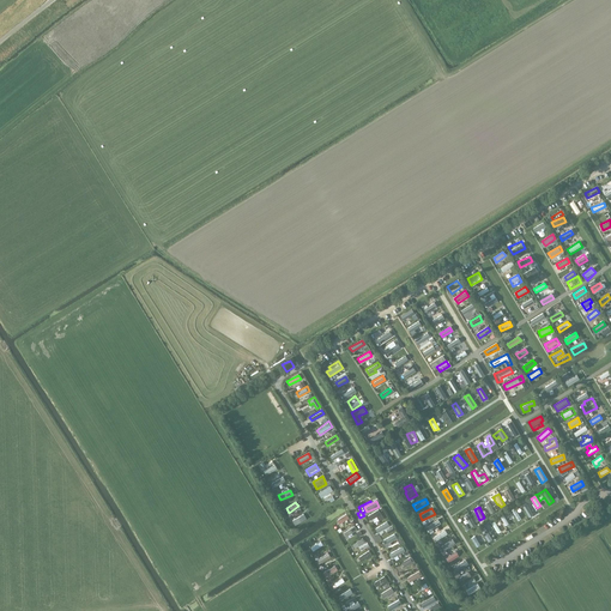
[(503,515),(500,518),(504,526),(513,521),(510,518),(514,515),(518,520),(520,518),(514,508),(503,514),(503,515)]
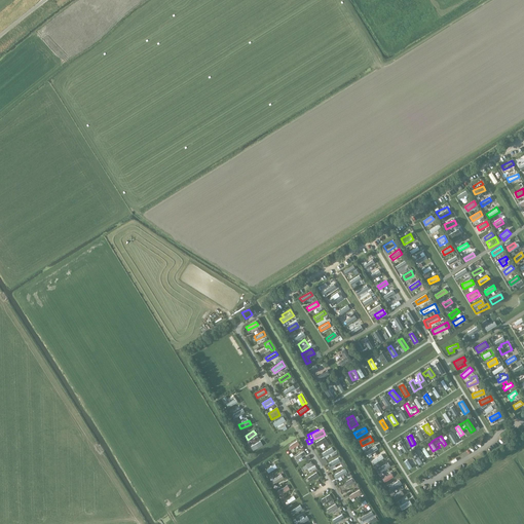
[(317,447),(328,443),(325,438),(314,442),(317,447)]
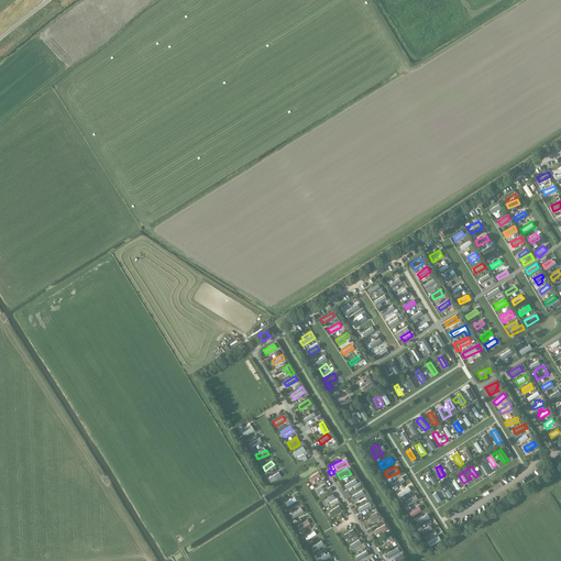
[(318,471),(308,479),(311,483),(321,475),(318,471)]
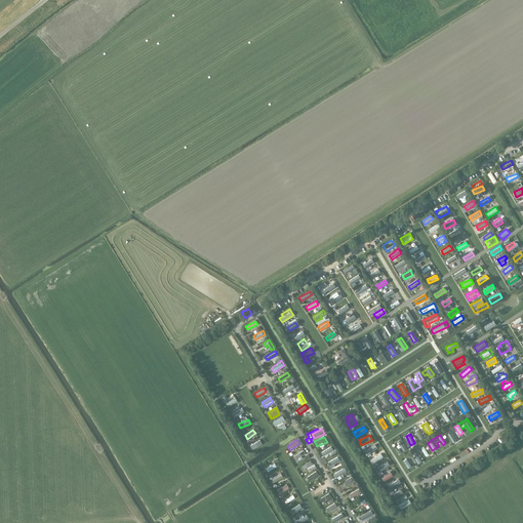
[(396,443),(393,445),(398,454),(402,452),(396,443)]
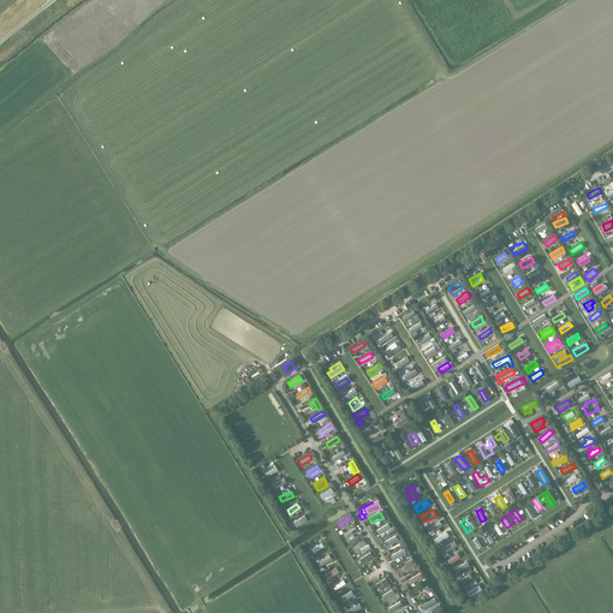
[(438,521),(427,528),(430,533),(441,524),(438,521)]
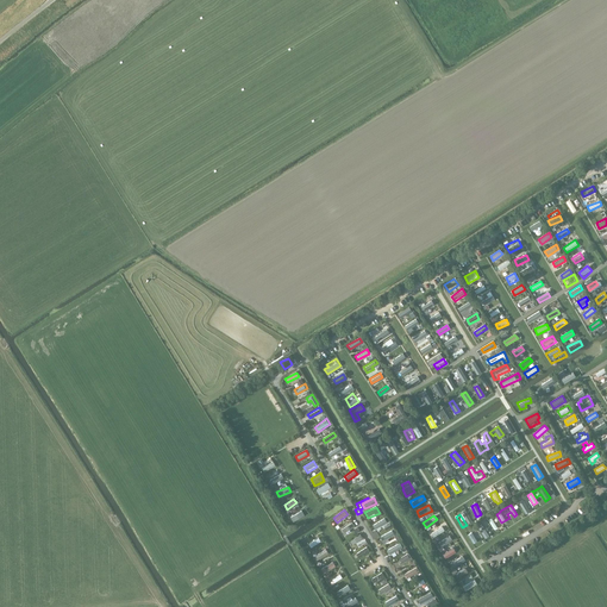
[(382,518),(374,523),(377,530),(387,525),(382,518)]
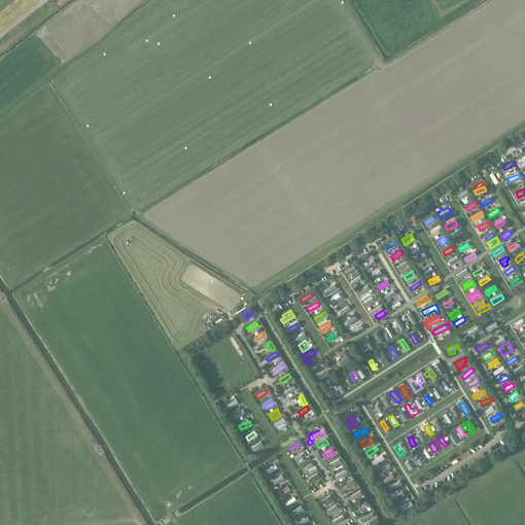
[(294,458),(295,462),(306,457),(304,453),(294,458)]
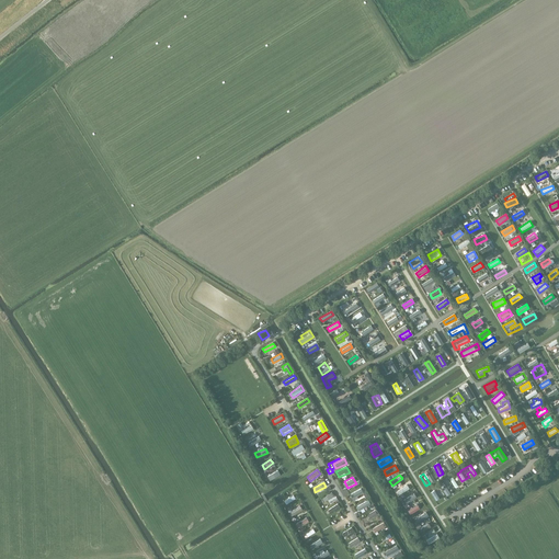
[(444,494),(447,492),(442,482),(438,483),(444,494)]
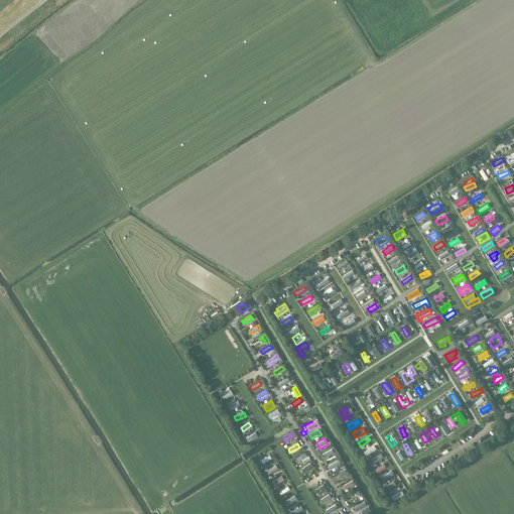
[(363,452),(366,456),(373,451),(371,447),(363,452)]
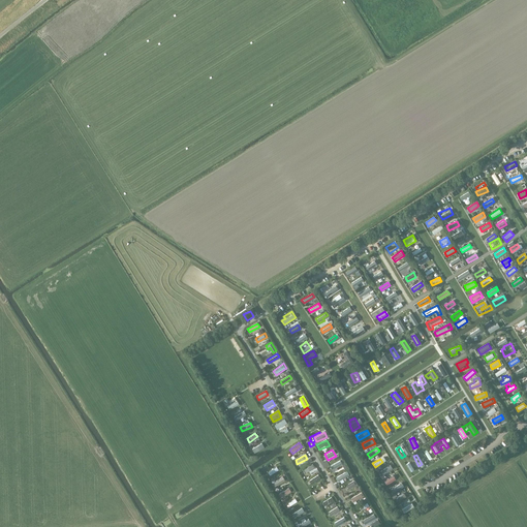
[(330,473),(343,467),(341,464),(343,463),(341,460),(327,467),(330,473)]
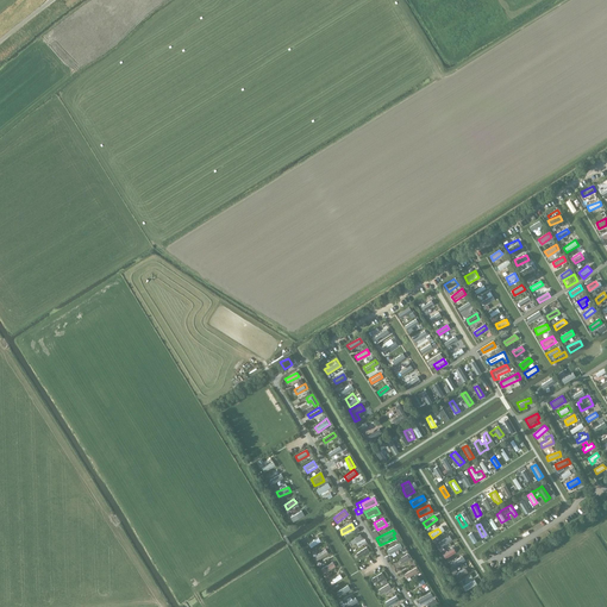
[(473,543),(476,540),(471,531),(467,534),(473,543)]
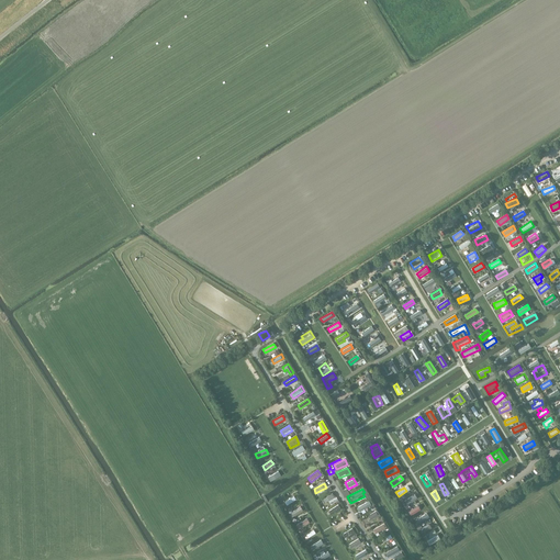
[(323,499),(325,503),(334,499),(332,494),(323,499)]
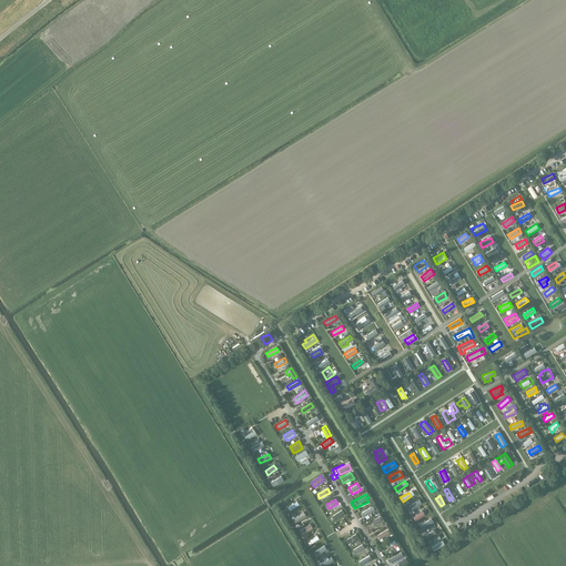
[(412,508),(417,504),(415,501),(406,506),(411,514),(414,512),(412,508)]
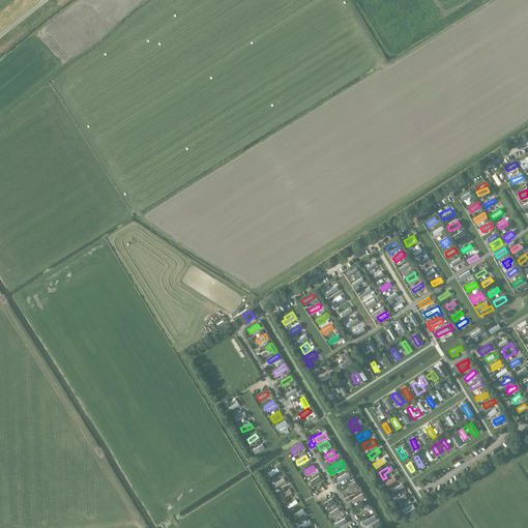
[(277,469),(268,474),(270,477),(280,472),(277,469)]
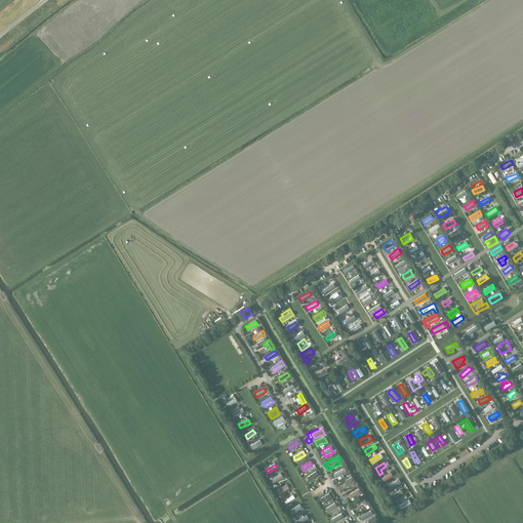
[(337,476),(346,470),(342,466),(334,472),(337,476)]
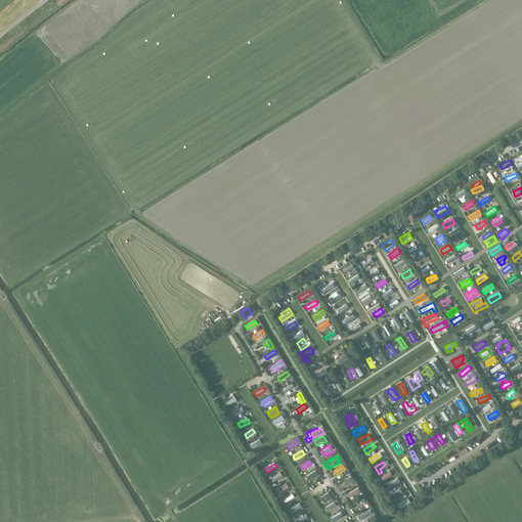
[(308,478),(316,475),(314,470),(306,474),(308,478)]
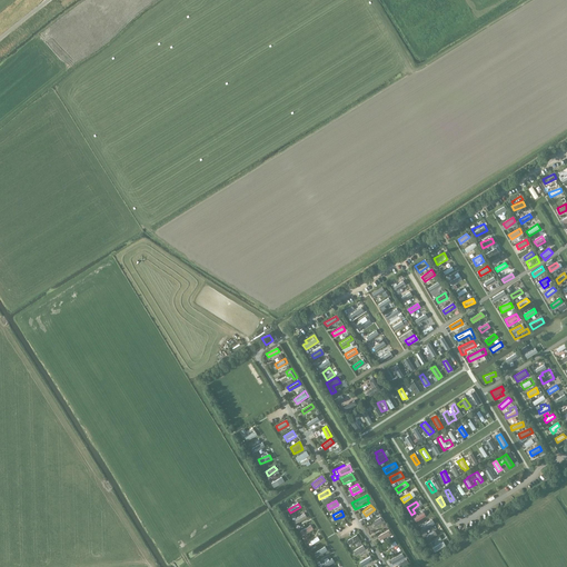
[(416,521),(426,516),(423,511),(413,517),(416,521)]
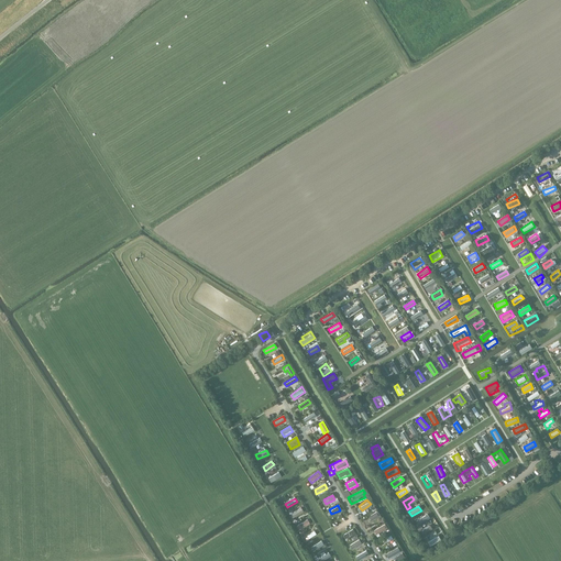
[(290,515),(294,518),(303,513),(300,508),(290,515)]
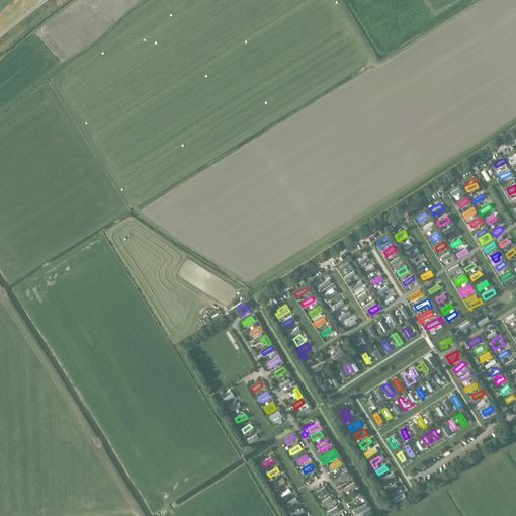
[(340,480),(349,473),(346,469),(338,476),(340,480)]
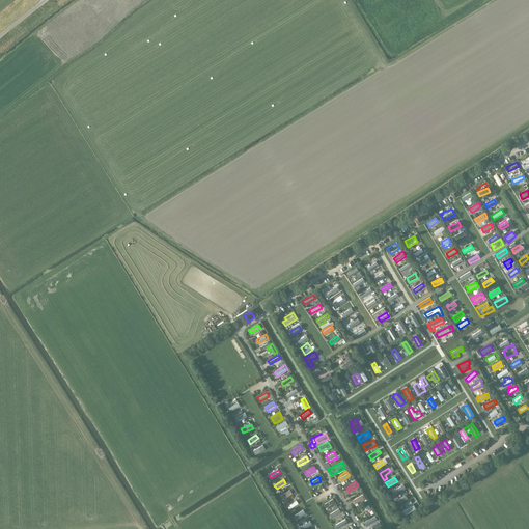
[(400,486),(391,492),(393,496),(402,490),(400,486)]
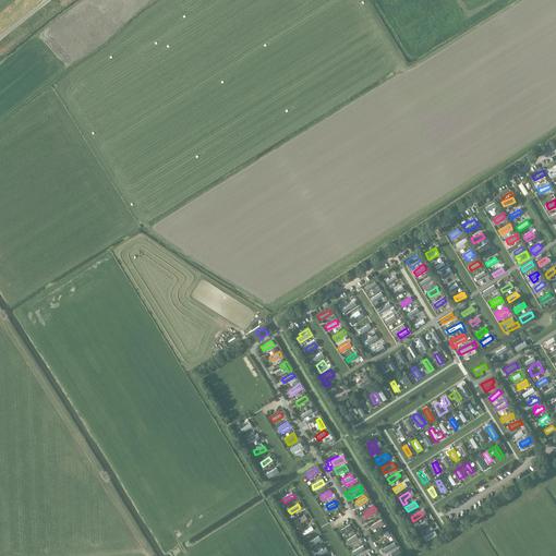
[(297,526),(307,520),(305,516),(294,521),(297,526)]
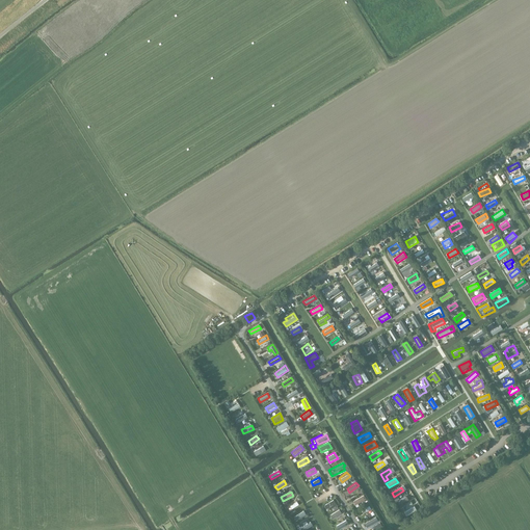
[(353,506),(366,499),(364,495),(351,502),(353,506)]
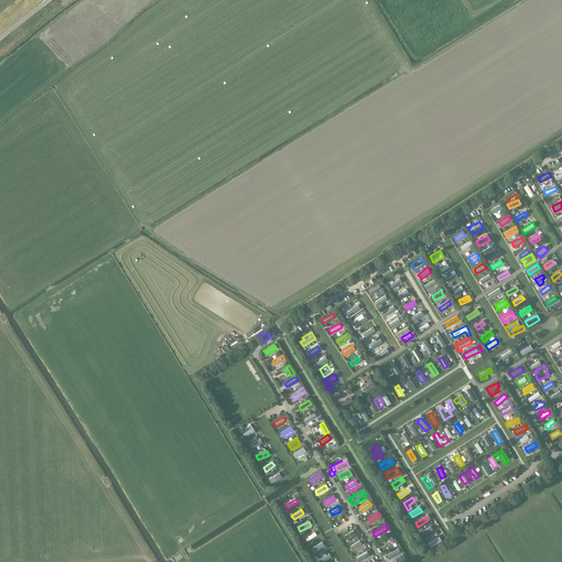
[(430,527),(423,533),(425,536),(433,530),(430,527)]
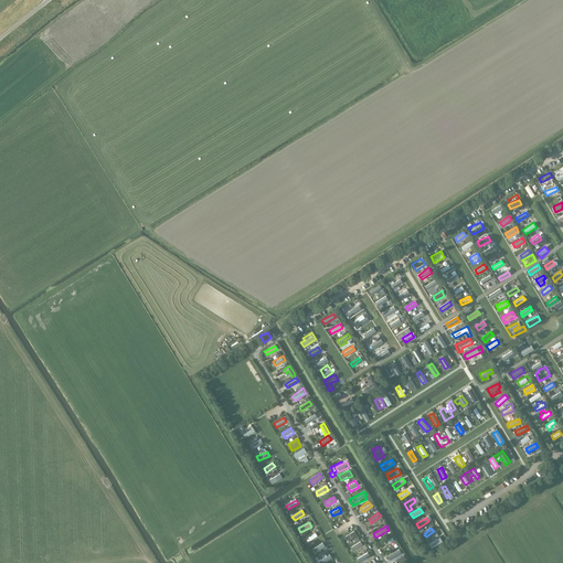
[(386,534),(388,538),(382,540),(385,545),(394,542),(391,532),(386,534)]
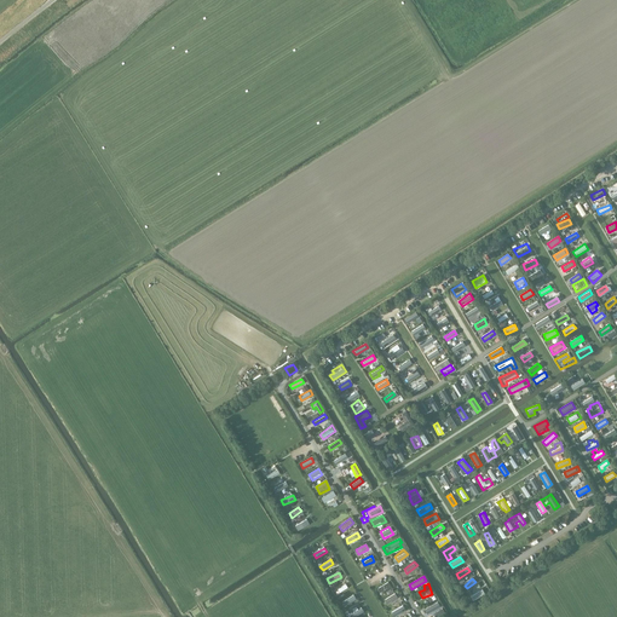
[(465,589),(473,600),(484,592),(478,584),(473,588),(476,592),(472,594),(470,589),(468,587),(465,589)]
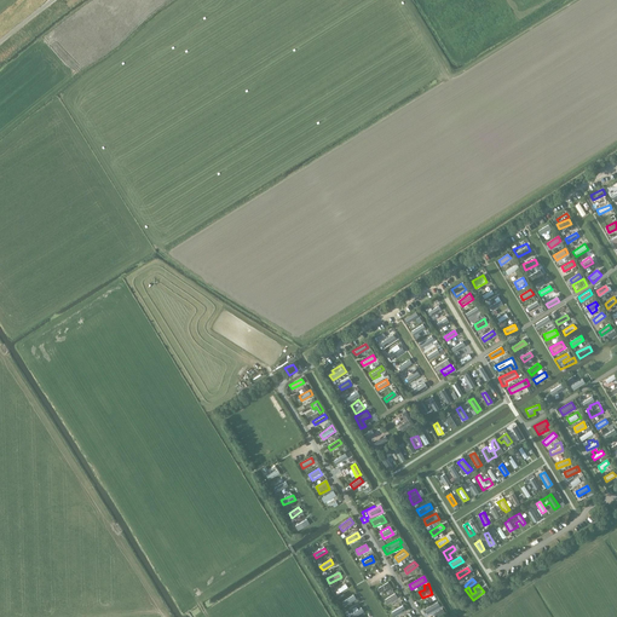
[(384,599),(386,605),(398,600),(396,594),(384,599)]
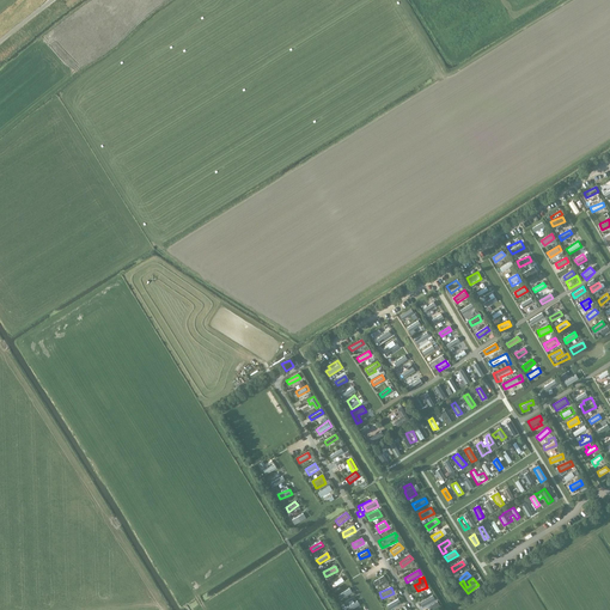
[(427,595),(415,601),(420,609),(431,603),(427,595)]
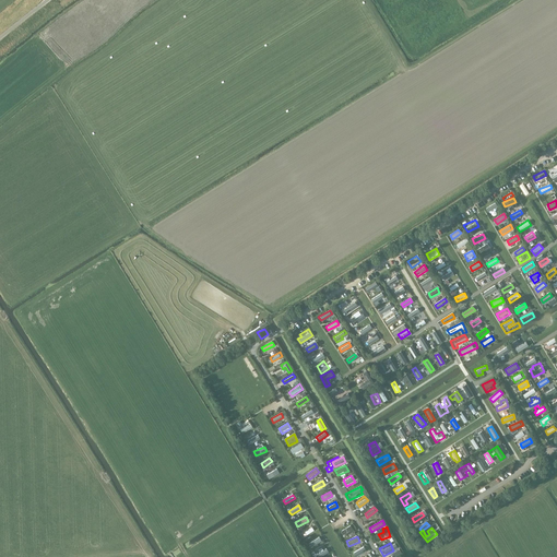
[(355,556),(365,552),(364,547),(353,552),(355,556)]
